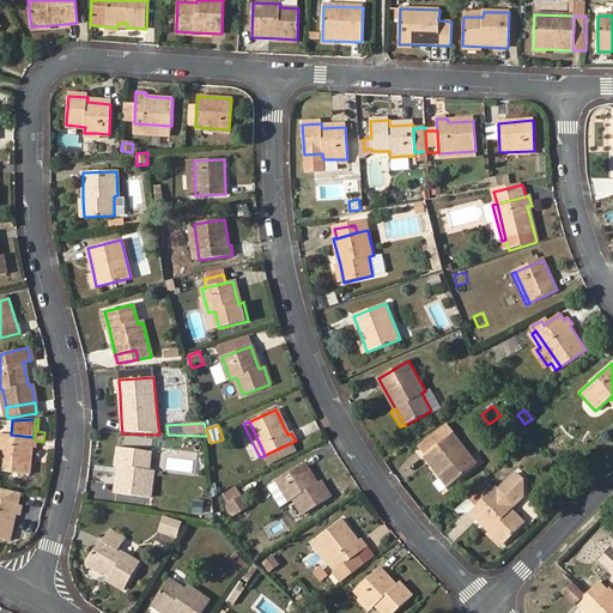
[(418,447),(424,455),(453,434),(448,426),(418,447)]
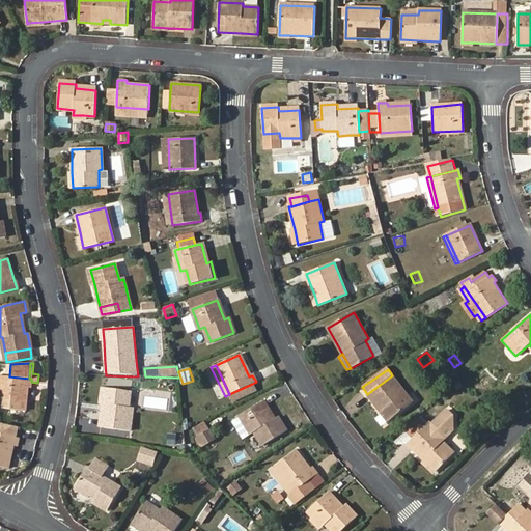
[(392,375),(367,394),(382,413),(388,421),(413,402),(392,375)]
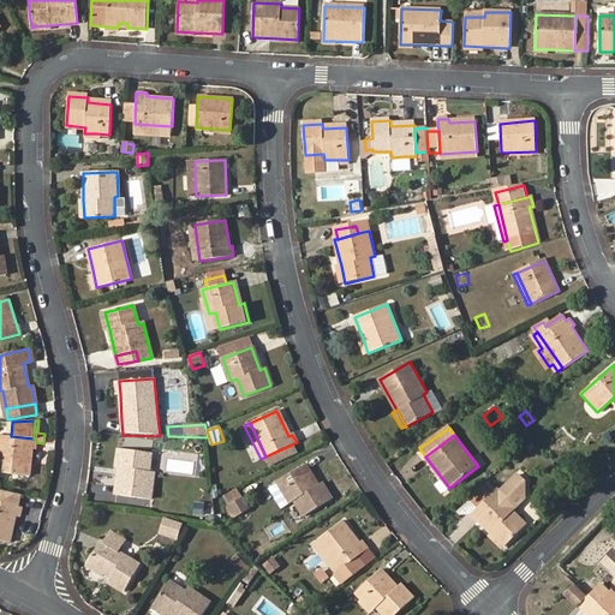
[(3,436),(0,454),(0,471),(29,475),(33,449),(35,449),(36,442),(36,439),(34,439),(11,436),(3,436)]
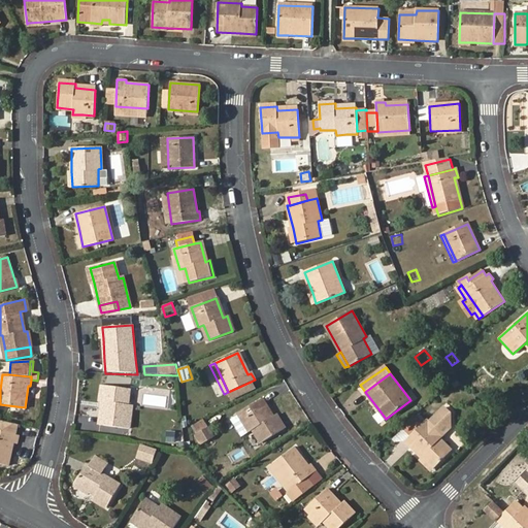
[(254,388),(251,382),(228,392),(231,399),(254,388)]
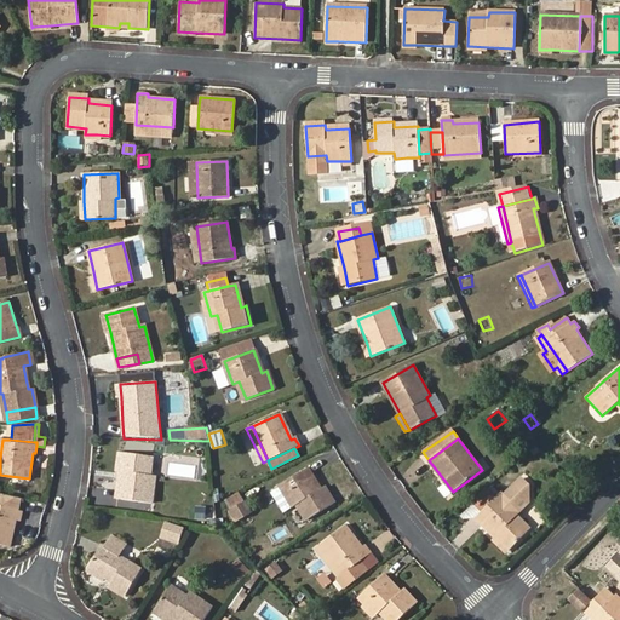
[(122,454),(120,472),(116,498),(151,503),(155,476),(150,476),(153,457),(122,453),(122,454)]
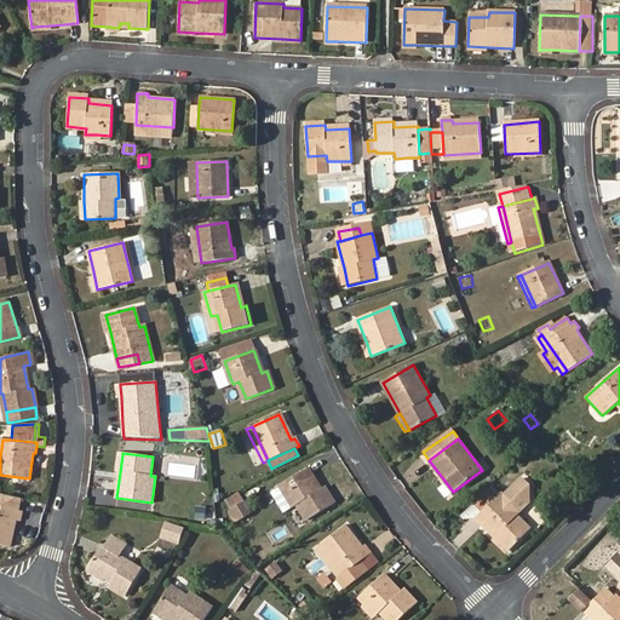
[(319,491),(305,470),(279,486),(292,507),(298,504),(308,520),(333,504),(323,487),(319,491)]
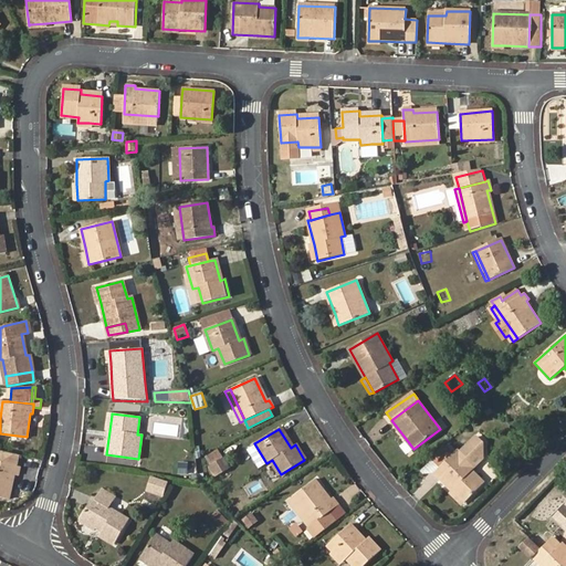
[(436,473),(452,490),(464,503),(483,483),(471,470),(474,468),(469,461),(482,448),(482,443),(475,437),(459,452),(458,450),(436,473)]
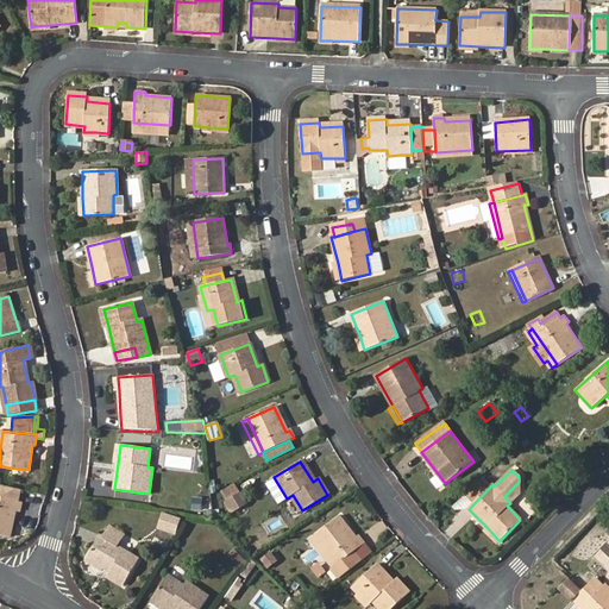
[(441,485),(445,483),(438,473),(433,477),(441,485)]
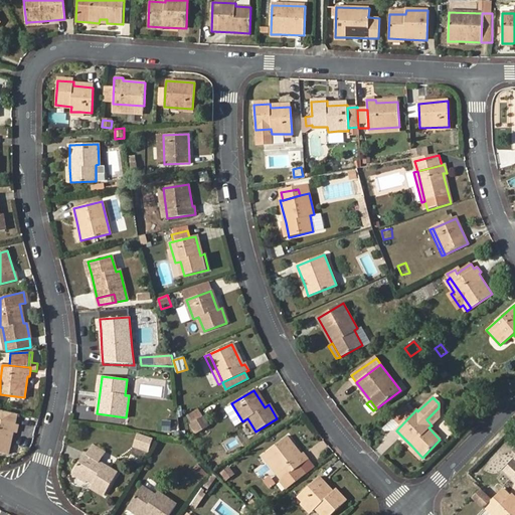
[(439,416),(439,407),(426,419),(432,425),(439,416)]
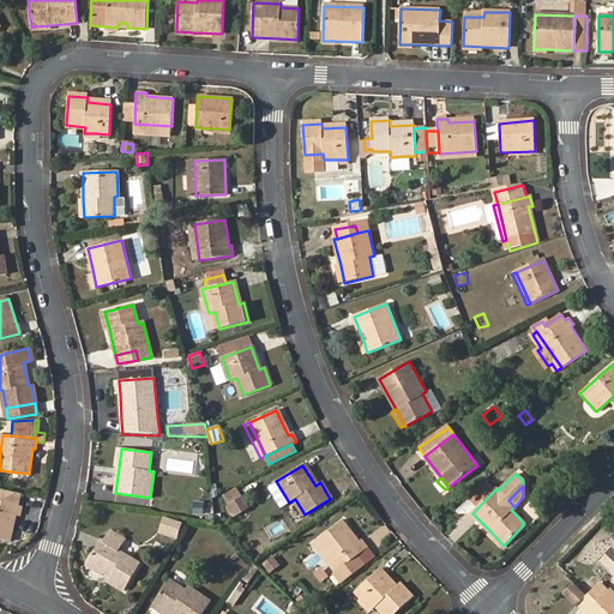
[(0,537),(10,540),(16,515),(19,516),(22,506),(16,505),(19,493),(0,488),(0,537)]
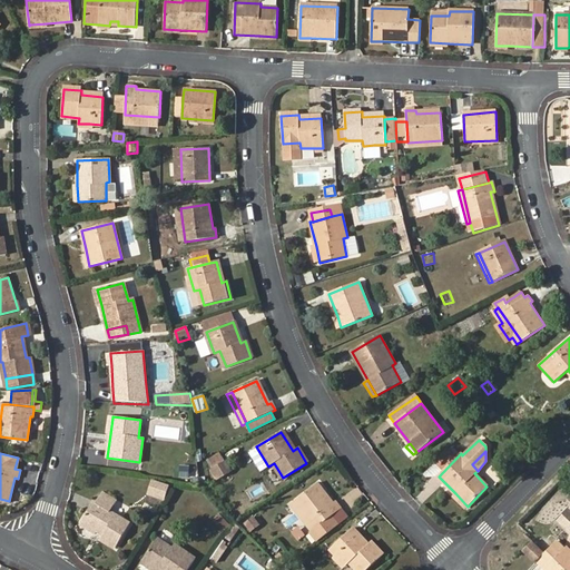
[(214,455),(203,461),(208,470),(219,465),(214,455)]
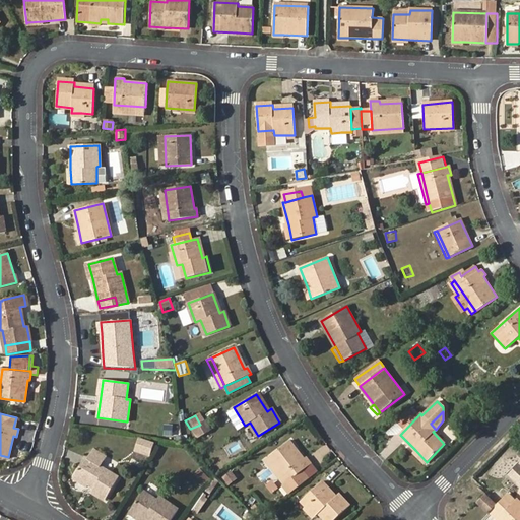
[(173,437),(174,425),(164,424),(163,436),(173,437)]
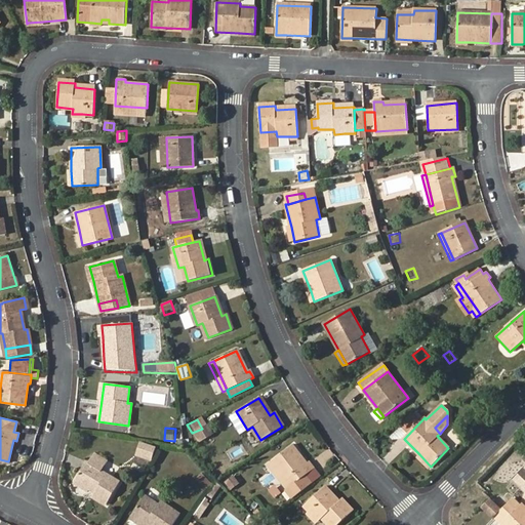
[(207,438),(202,429),(192,433),(197,443),(207,438)]
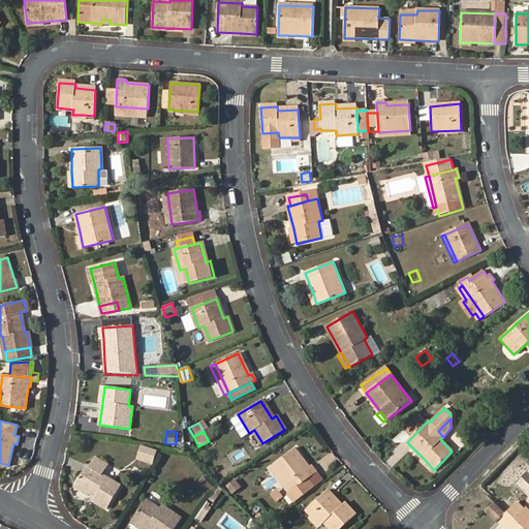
[(156,460),(163,448),(143,444),(141,458),(156,460)]
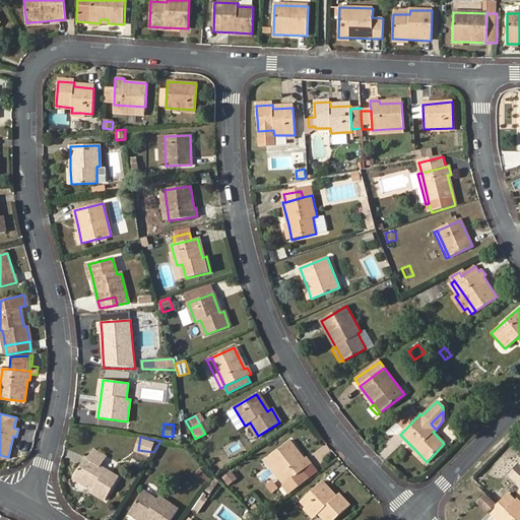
[(304,460),(289,442),(269,457),(287,481),(311,464),(306,458),(304,460)]
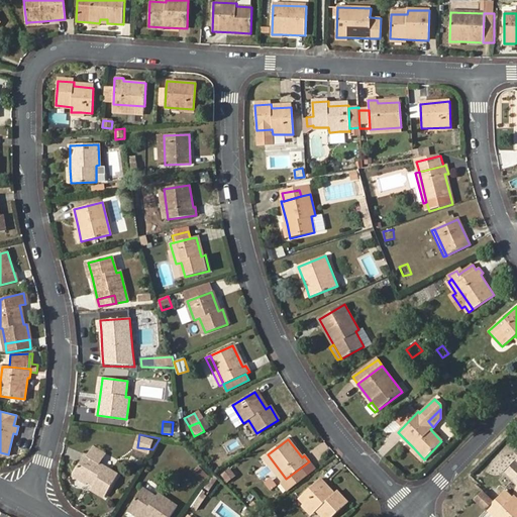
[(96,441),(94,444),(107,452),(109,449),(96,441)]
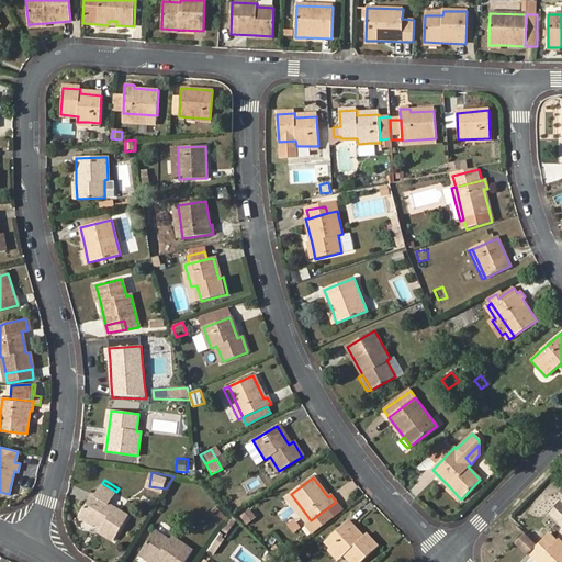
[(102,483),(96,495),(110,504),(116,492),(102,483)]
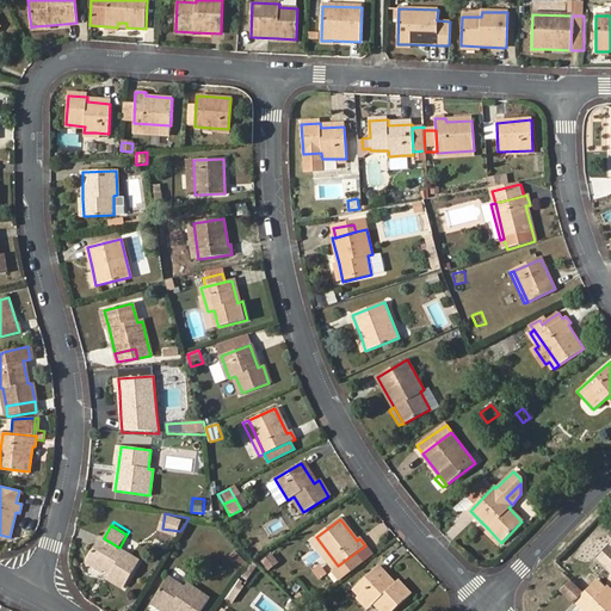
[(270,544),(283,535),(278,528),(264,536),(270,544)]
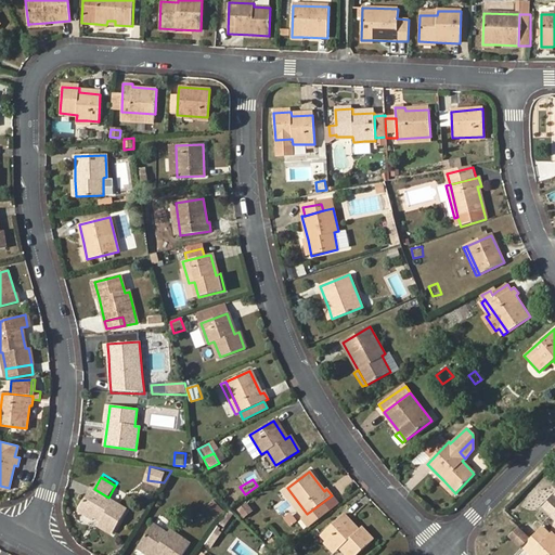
[(455,493),(443,480),(440,483),(452,495),(455,493)]
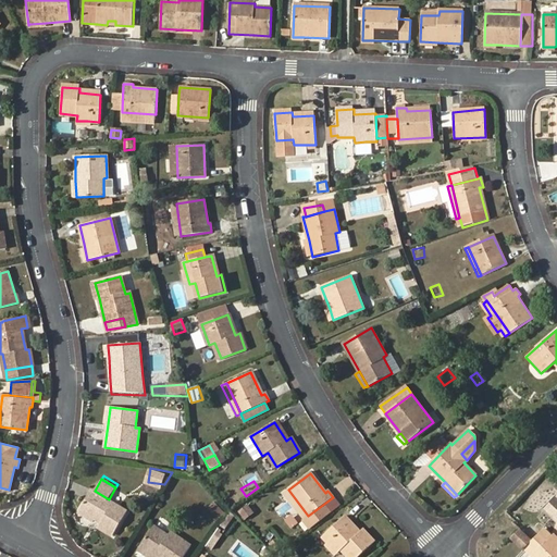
[(102,520),(101,521),(100,523),(114,532),(127,510),(109,499),(95,491),(93,490),(82,507),(102,520)]
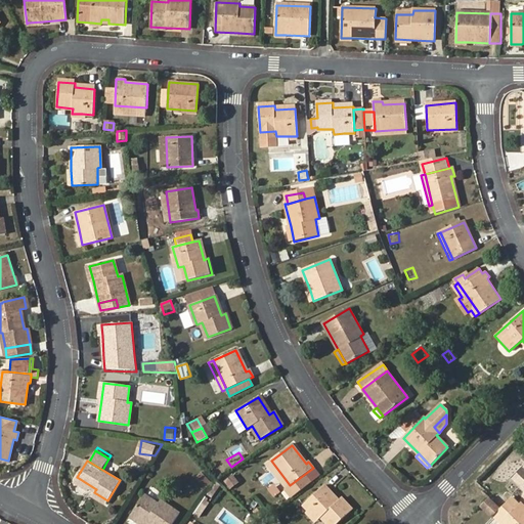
[(523,469),(514,479),(522,487),(523,485),(523,469)]
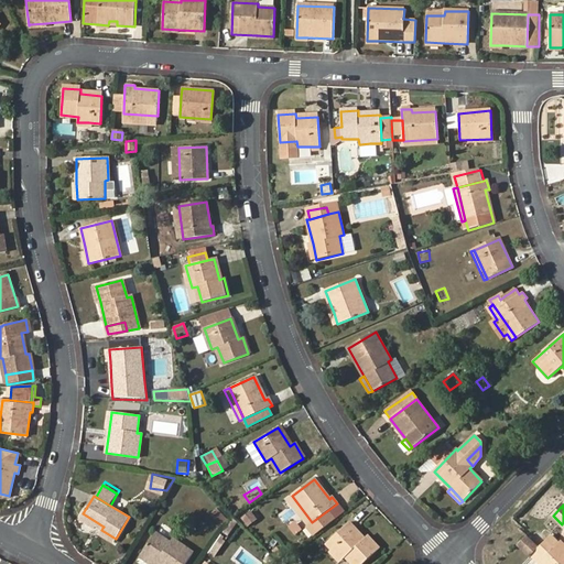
[(226,519),(216,509),(210,514),(220,524),(226,519)]
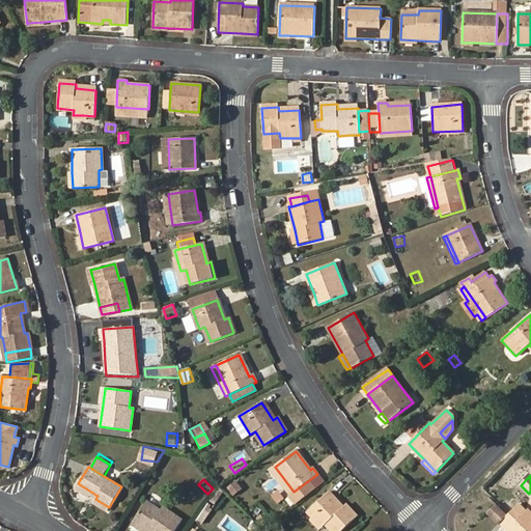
[(229,488),(235,496),(245,490),(239,481),(229,488)]
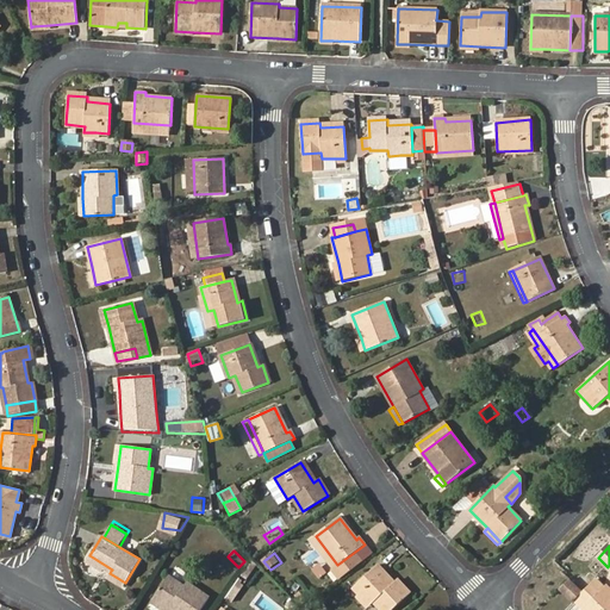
[(88,558),(111,571),(112,570),(89,555),(88,558)]
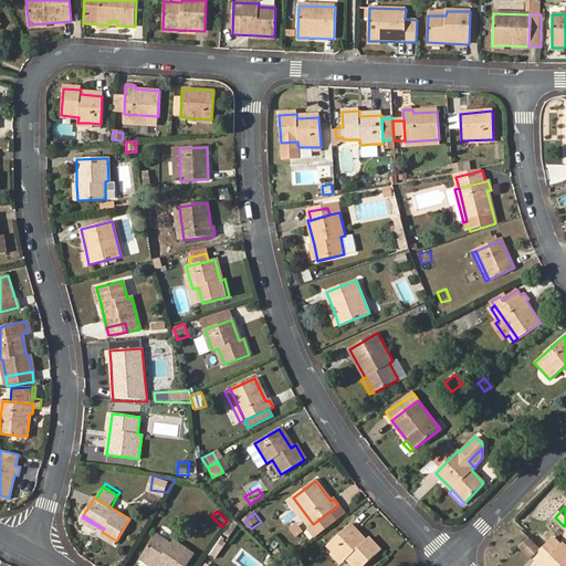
[(329,545),(345,562),(348,557),(356,565),(364,565),(379,552),(368,540),(365,542),(350,526),(329,545)]
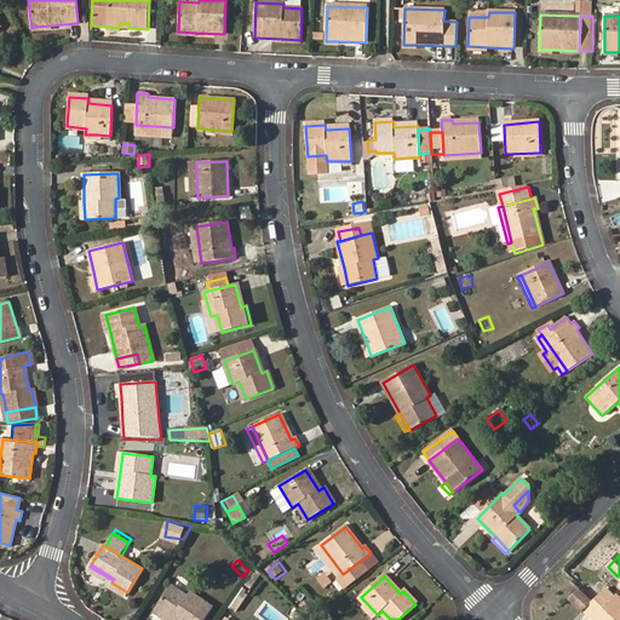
[(172,586),(156,609),(171,619),(202,619),(212,607),(191,593),(188,598),(172,586)]
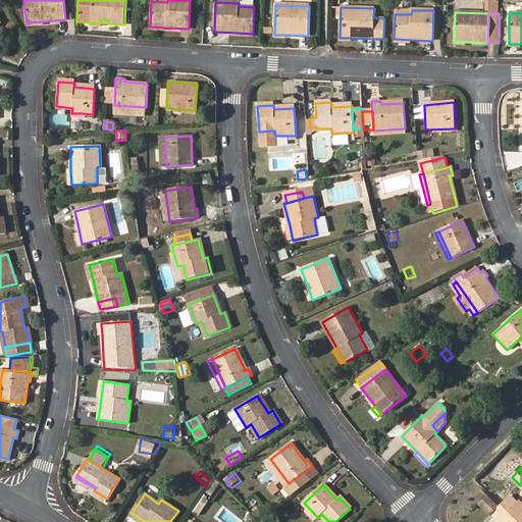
[(478,505),(489,516),(493,512),(499,507),(487,496),(478,505)]
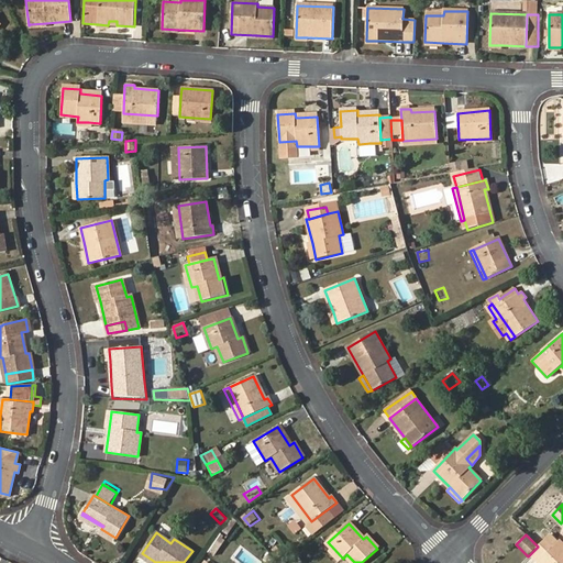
[(538,547),(532,552),(540,561),(556,544),(549,536),(538,547)]
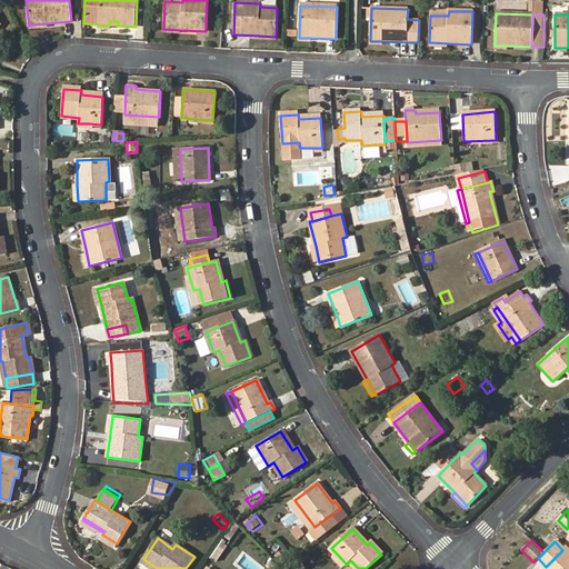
[(542,568),(568,568),(568,549),(566,547),(562,550),(546,567),(542,568)]
